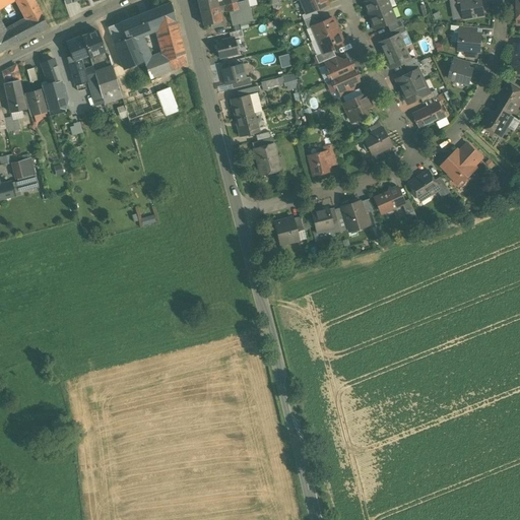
[(41,13),(33,0),(17,0),(27,19),(41,13)]
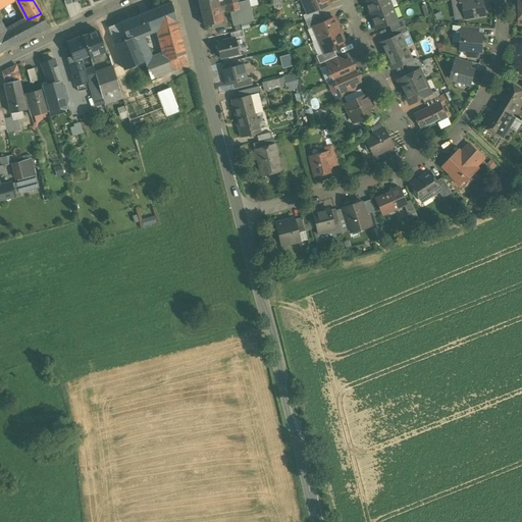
[(198,0),(201,11),(218,7),(217,2),(216,0),(198,0)]
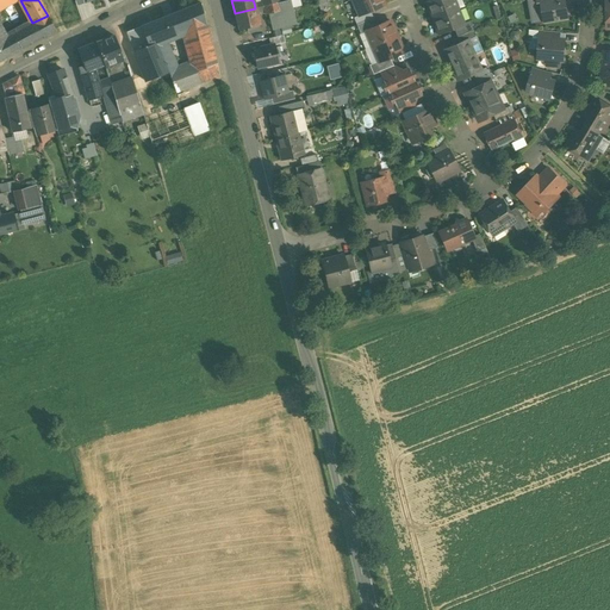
[(263,6),(255,8),(257,14),(265,12),(265,14),(268,14),(268,13),(292,7),(288,0),(287,0),(285,1),(263,6)]
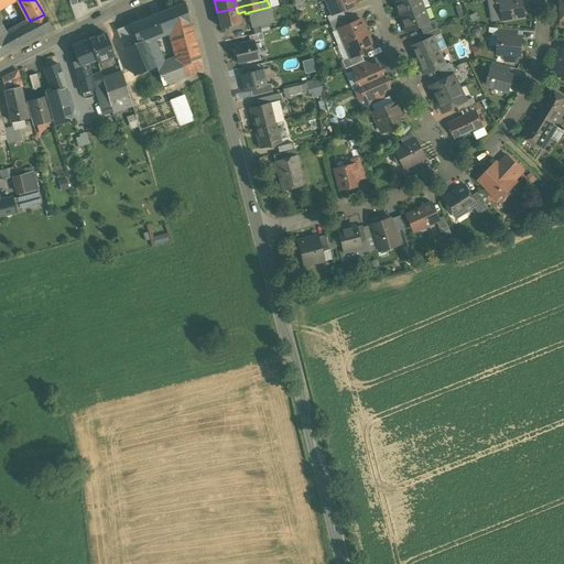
[(325,0),(332,14),(355,4),(353,0),(325,0)]
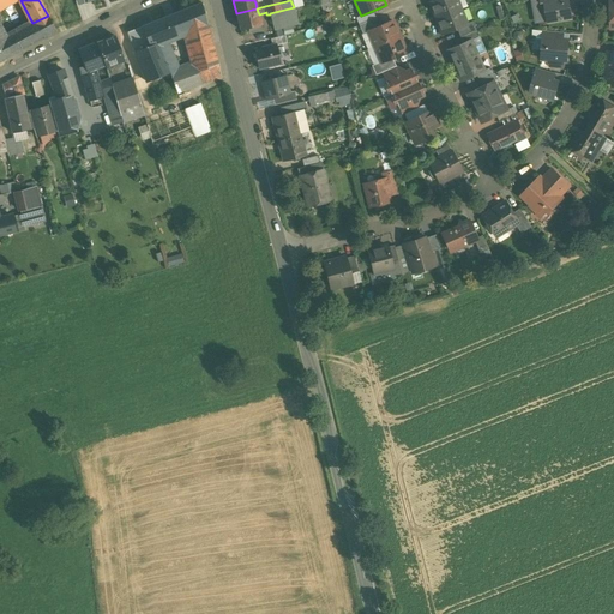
[(438,0),(429,4),(435,19),(459,8),(456,0),(438,0)]
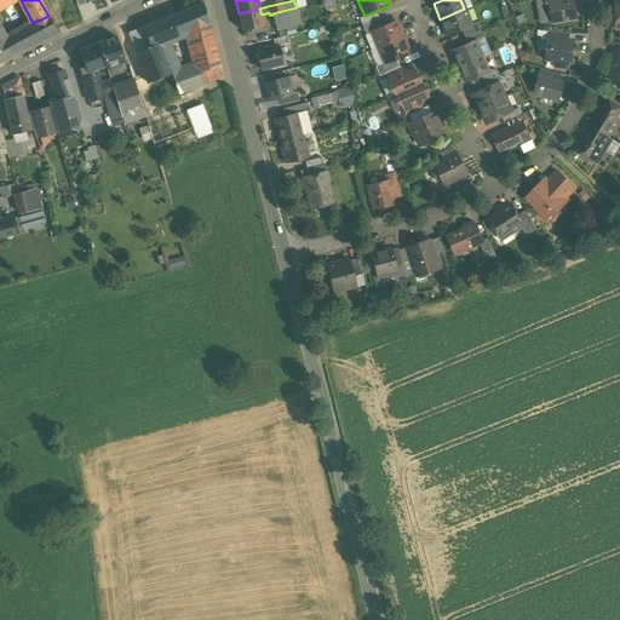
[(562,0),(551,3),(554,22),(577,18),(573,0),(562,0)]
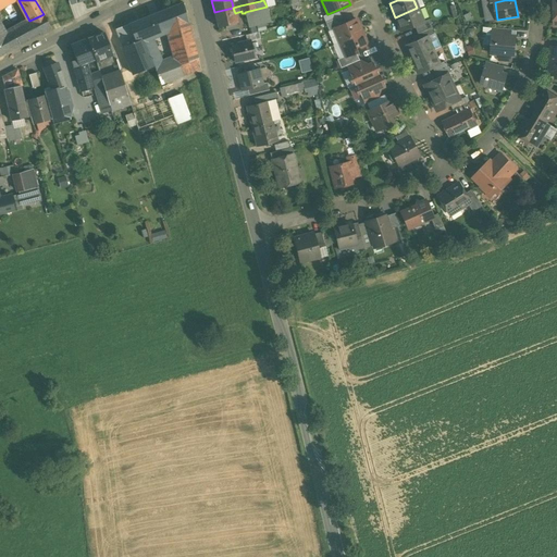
[(183,2),(168,9),(175,27),(168,29),(174,56),(195,48),(183,2)]
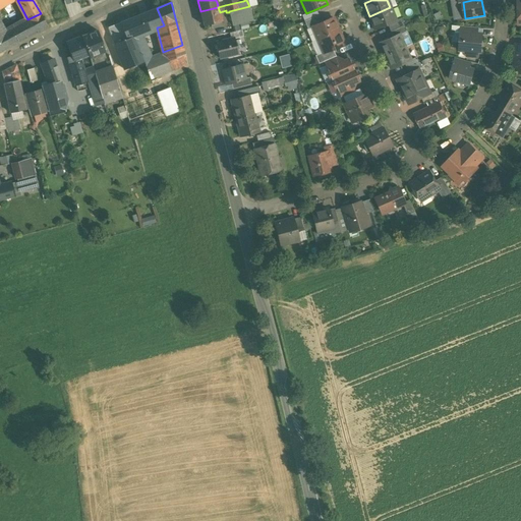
[(249,6),(229,11),(229,12),(233,25),(252,21),(249,7),(249,6)]
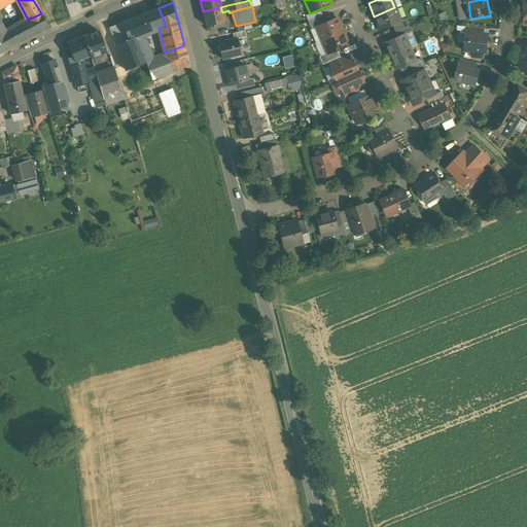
[(220,7),(203,11),(206,26),(214,24),(215,27),(219,26),(218,23),(224,22),(222,12),(220,7)]
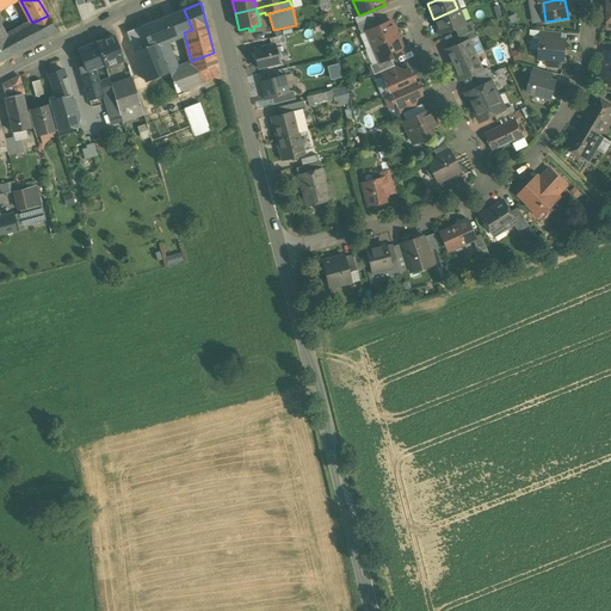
[(457,8),(433,19),(439,35),(455,29),(464,25),(463,24),(457,8)]
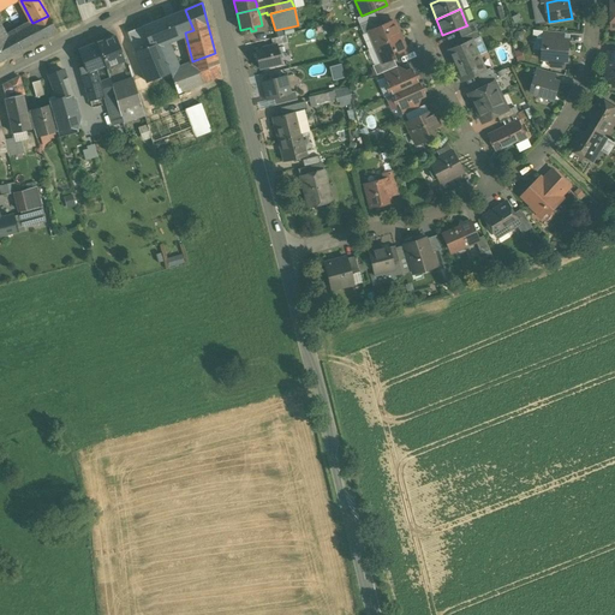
[(185,10),(166,17),(173,37),(185,33),(193,30),(185,10)]
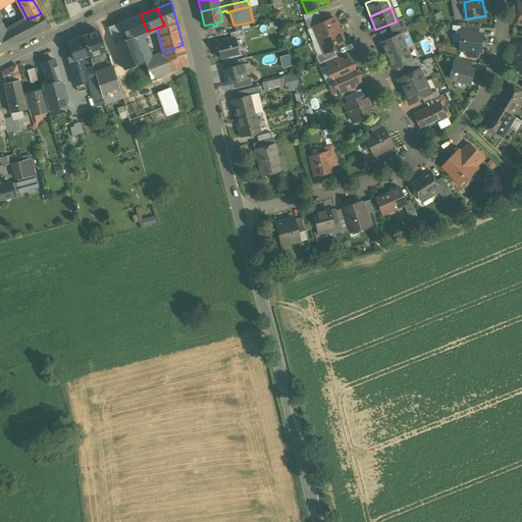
[(41,13),(28,19),(3,33),(10,46),(47,25),(41,13)]
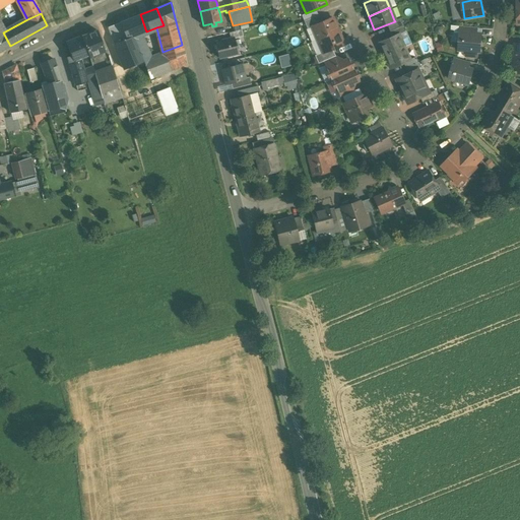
[(140,14),(120,22),(127,40),(134,37),(146,31),(140,14)]
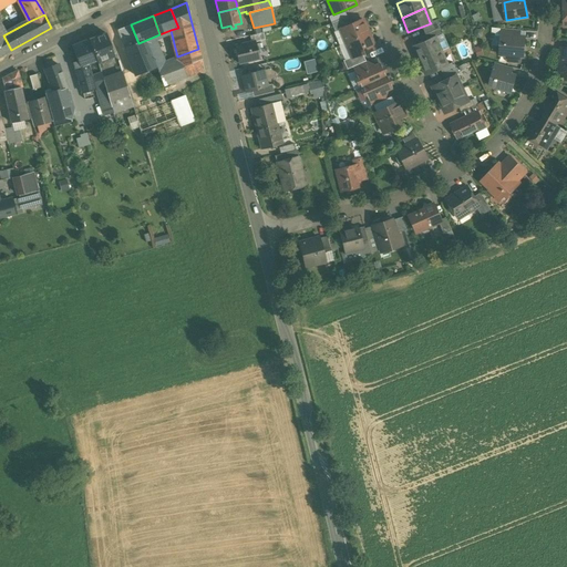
[(346,17),(330,23),(334,32),(340,30),(340,29),(349,26),(346,17)]
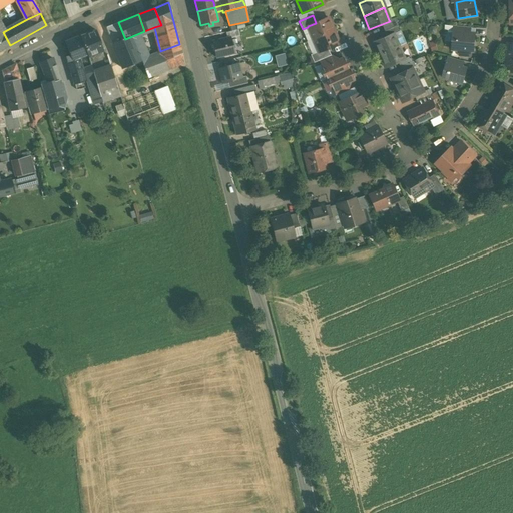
[(316,23),(308,26),(308,27),(313,39),(333,31),(328,18),(316,23)]
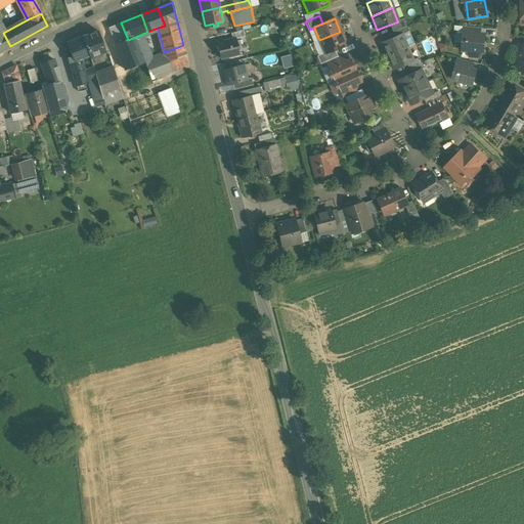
[(398,22),(390,25),(392,32),(406,27),(403,18),(397,20),(398,22)]
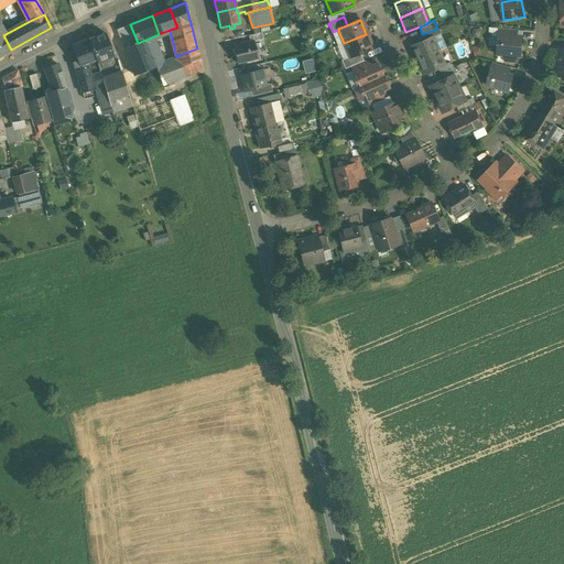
[(130,24),(117,30),(123,47),(138,43),(130,24)]
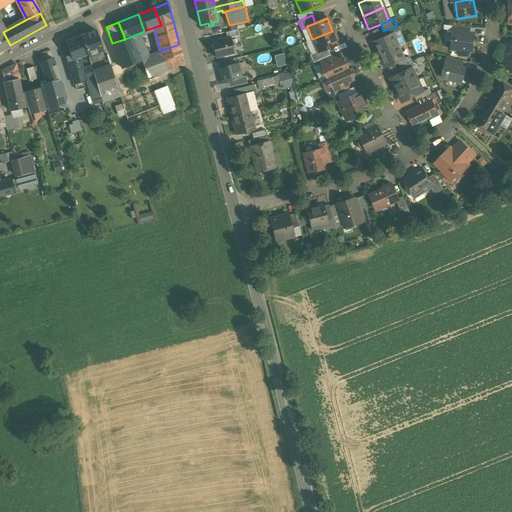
[(0,25),(0,50),(10,45),(3,32),(0,25)]
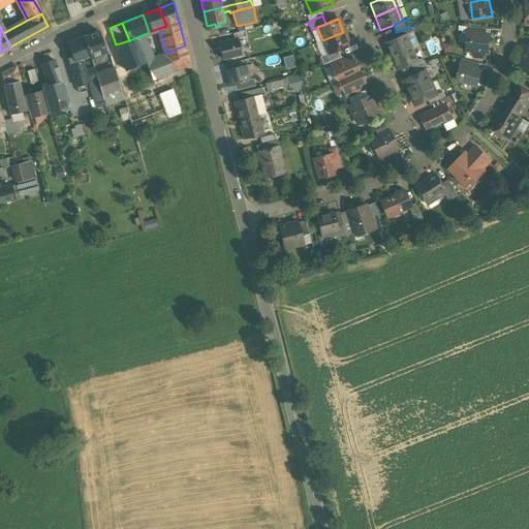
[(410,27),(396,32),(399,38),(405,35),(412,32),(410,27)]
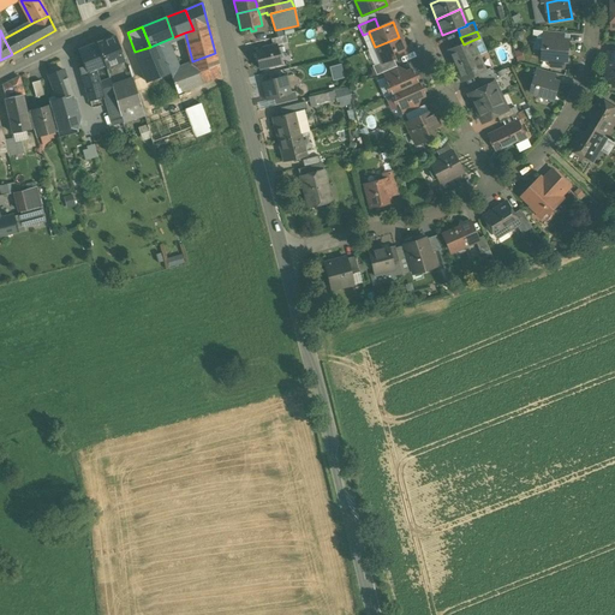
[(561,33),(544,31),(544,40),(561,41),(561,33)]
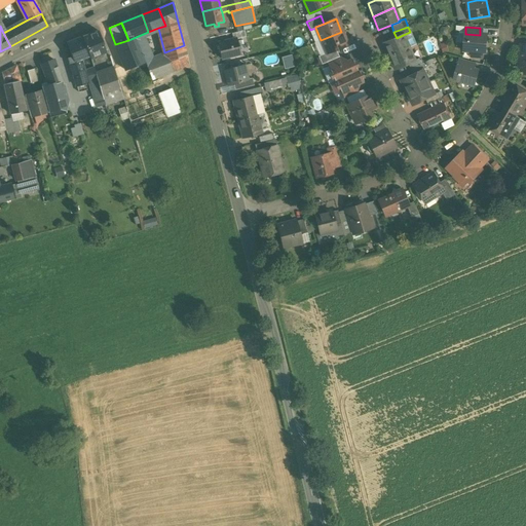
[(310,30),(309,30),(314,43),(321,40),(315,28),(310,30)]
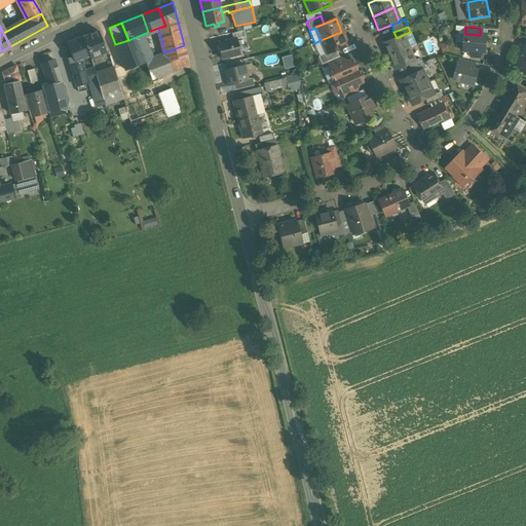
[(242,31),(231,34),(233,39),(236,39),(243,38),(242,31)]
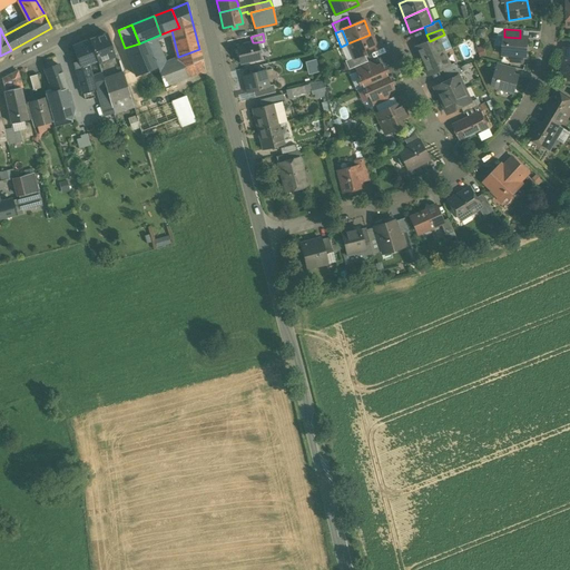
[(107,35),(90,40),(98,61),(98,62),(114,56),(111,48),(107,35)]
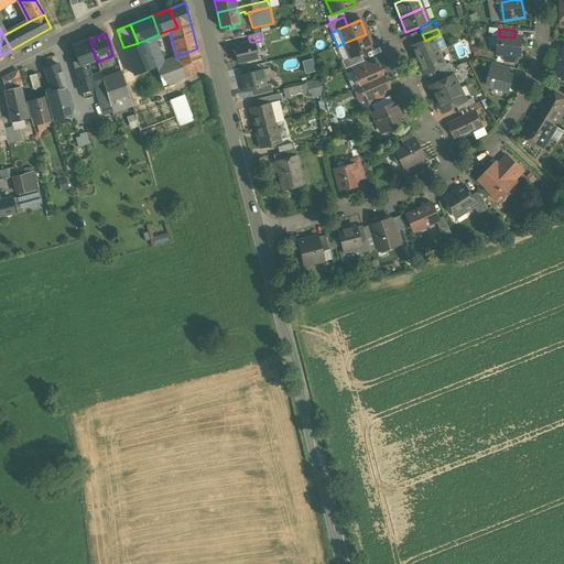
[(366,34),(344,43),(349,57),(350,58),(360,54),(372,49),(366,34)]
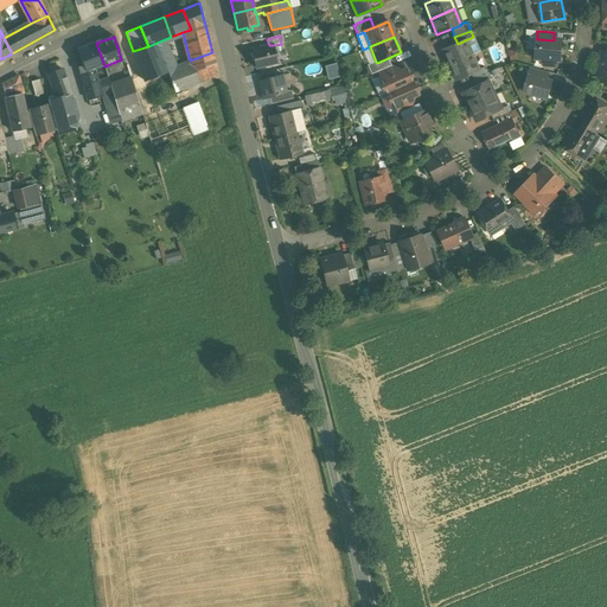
[(554,40),(537,39),(537,40),(541,42),(540,48),(536,50),(536,58),(543,59),(557,61),(560,61),(560,56),(558,53),(560,42),(554,40)]
